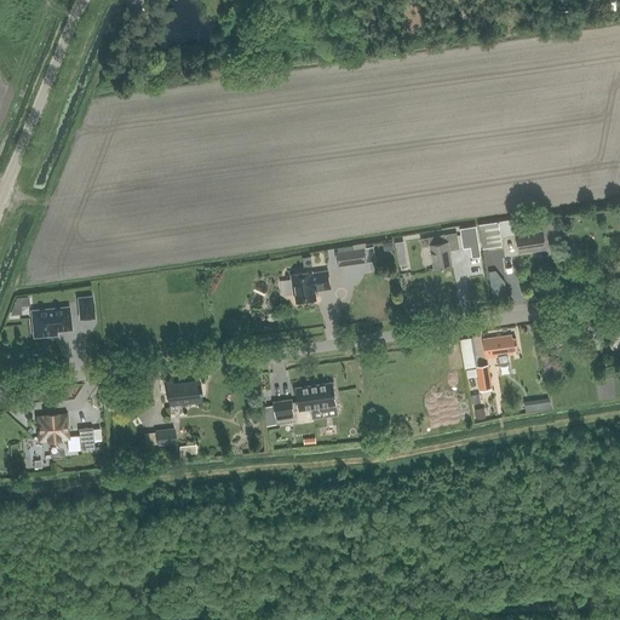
[(515,234),(512,219),(497,222),(499,236),(515,234)]
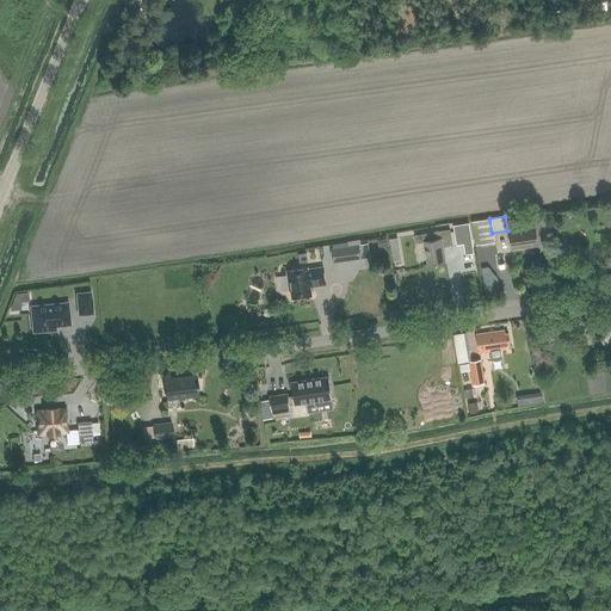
[(493,242),(492,233),(489,218),(471,221),(475,245),(493,242)]
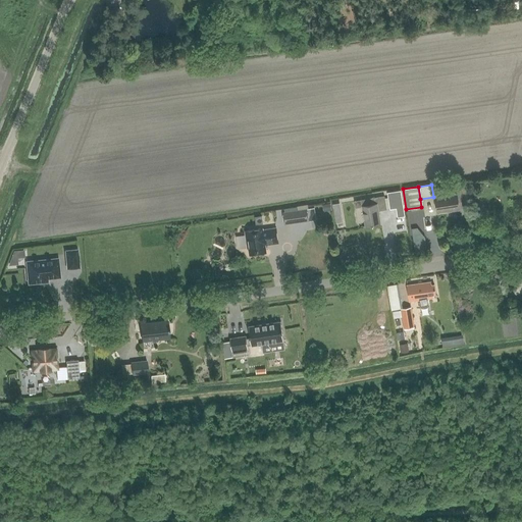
[(398,207),(396,193),(386,195),(388,209),(398,207)]
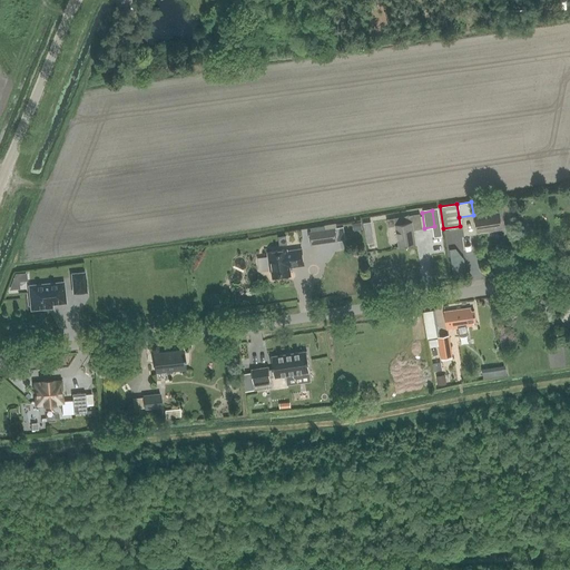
[(478,234),(495,231),(494,227),(501,226),(499,213),(474,216),(478,234)]
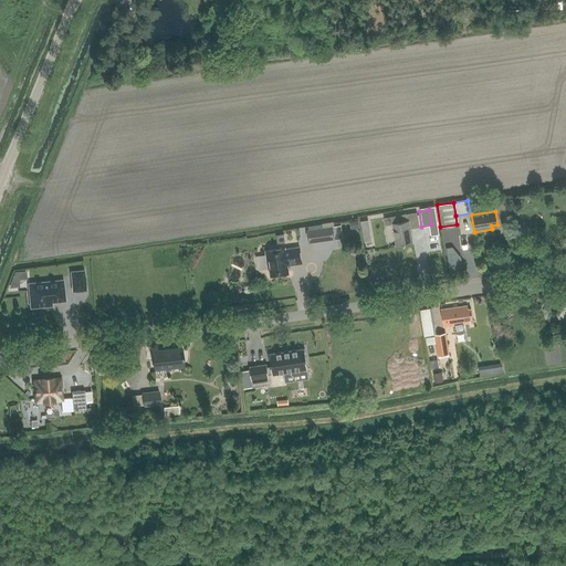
[(419,228),(417,213),(404,216),(405,222),(392,224),(396,245),(412,243),(410,229),(419,228)]
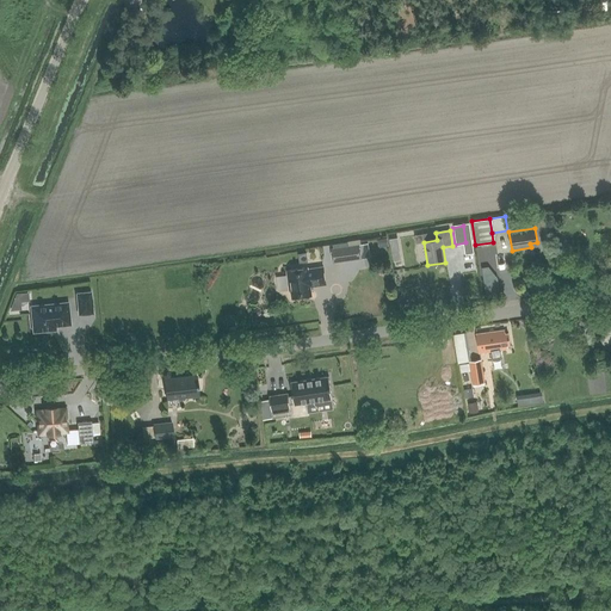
[(387,239),(377,240),(378,248),(388,247),(387,239)]
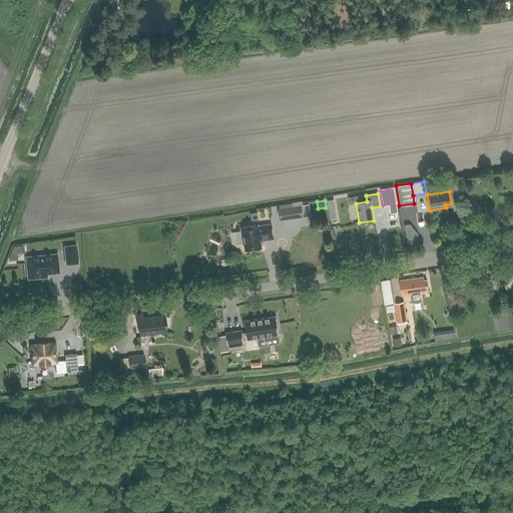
[(301,205),(277,209),(279,220),(303,217),(301,205)]
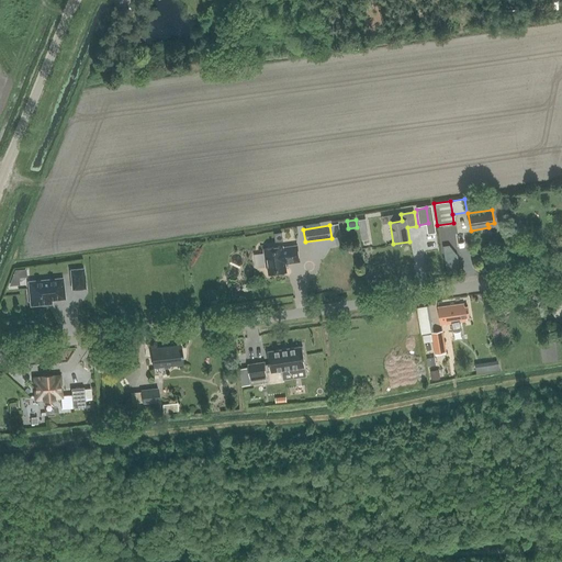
[(287,272),(285,265),(300,262),(296,246),(283,248),(282,247),(263,250),(265,262),(267,263),(268,276),(287,272)]
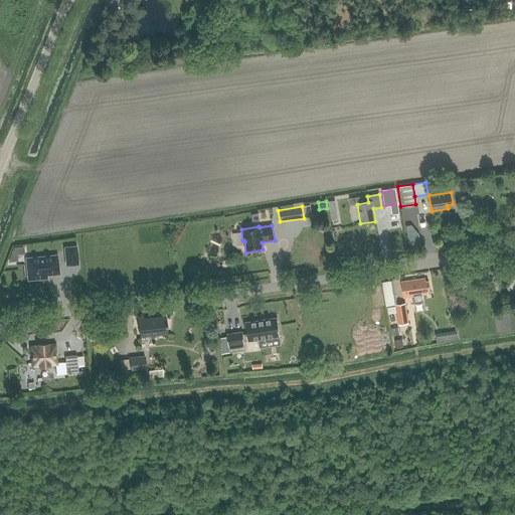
[(29,280),(40,278),(40,275),(58,274),(56,256),(27,260),(28,271),(27,272),(28,278),(29,278),(29,280)]
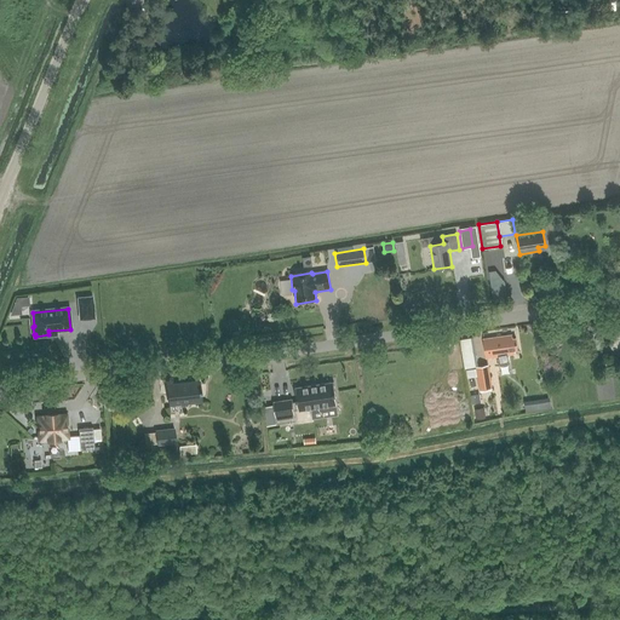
[(465,366),(478,365),(476,336),(464,337),(465,366)]
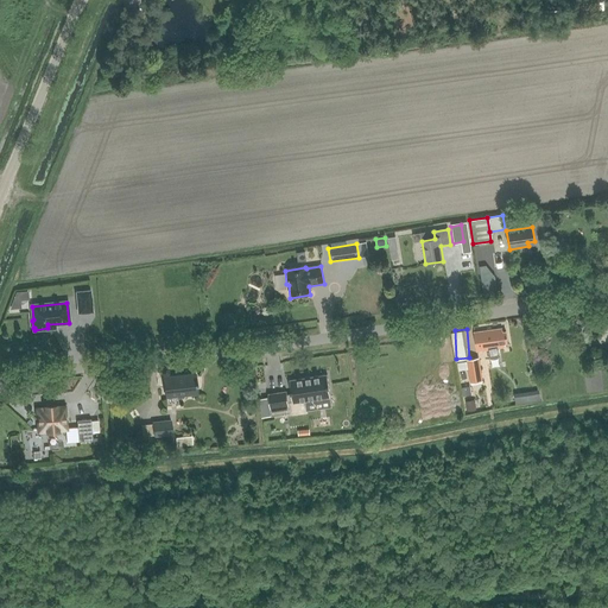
[(502,333),(502,329),(474,334),(477,352),(488,349),(489,358),(499,355),(498,348),(505,347),(505,343),(507,343),(506,333),(502,333)]
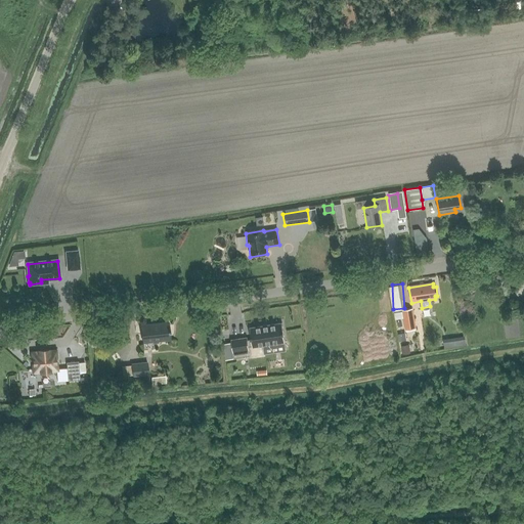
[(406,329),(417,328),(413,308),(403,309),(406,329)]
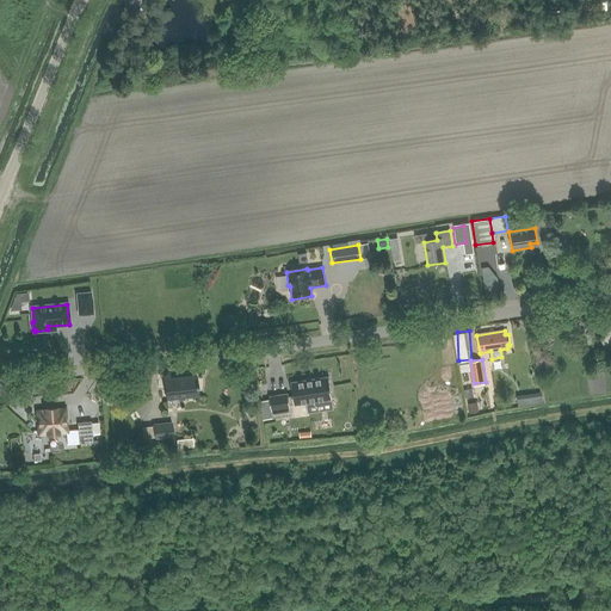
[(199,396),(198,392),(197,376),(165,380),(167,400),(199,396)]
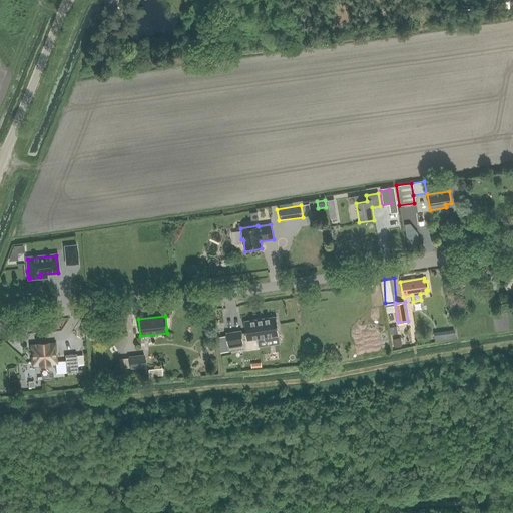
[(276,316),(243,321),(246,340),(257,338),(278,335),(276,316)]
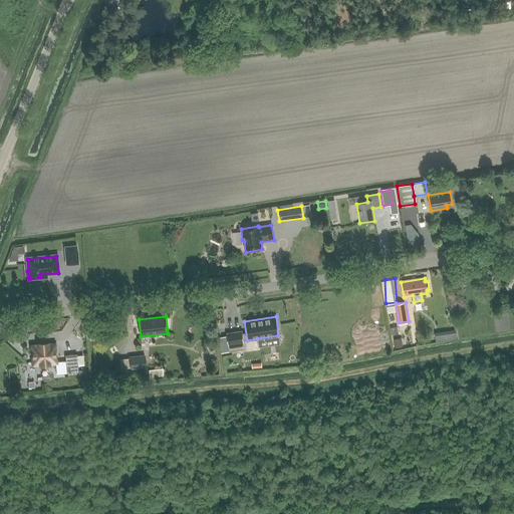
[(458,329),(437,330),(438,339),(459,337),(458,329)]
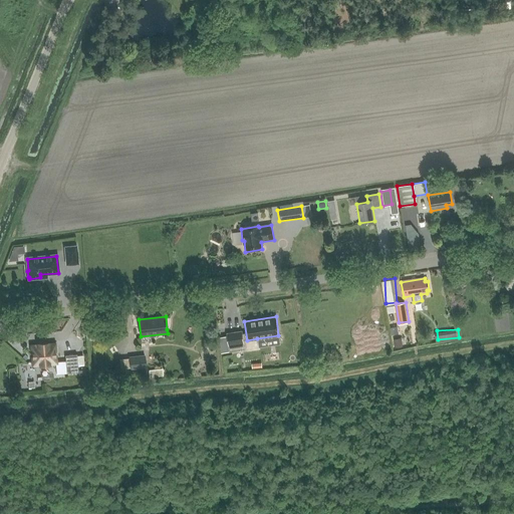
[(244,349),(242,331),(227,333),(229,351),(244,349)]
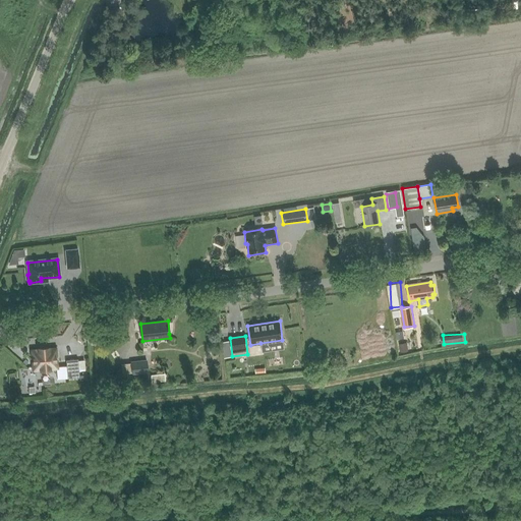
[(407,343),(399,344),(400,352),(408,351),(407,343)]
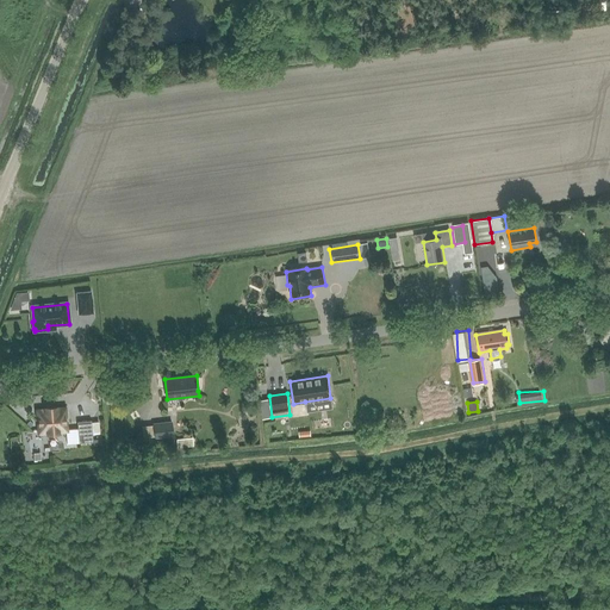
[(66,430),(64,410),(38,411),(39,433),(66,430)]
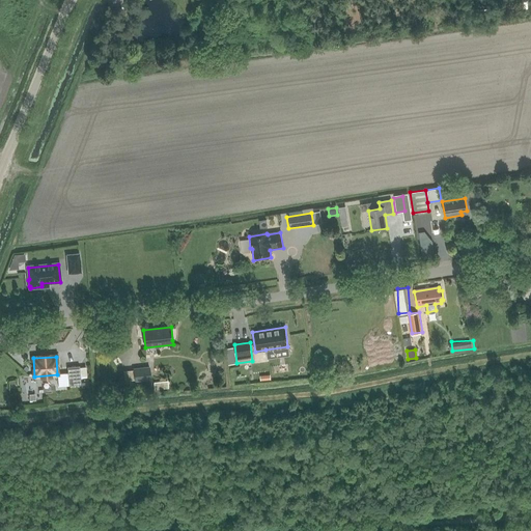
[(67,368),(68,386),(81,385),(80,366),(67,368)]
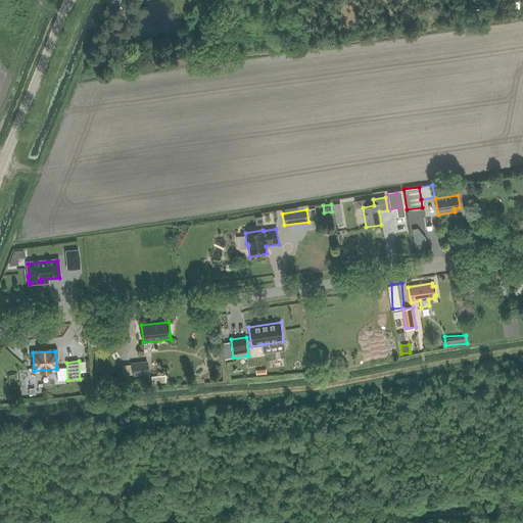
[(146,362),(130,363),(131,376),(147,375),(146,362)]
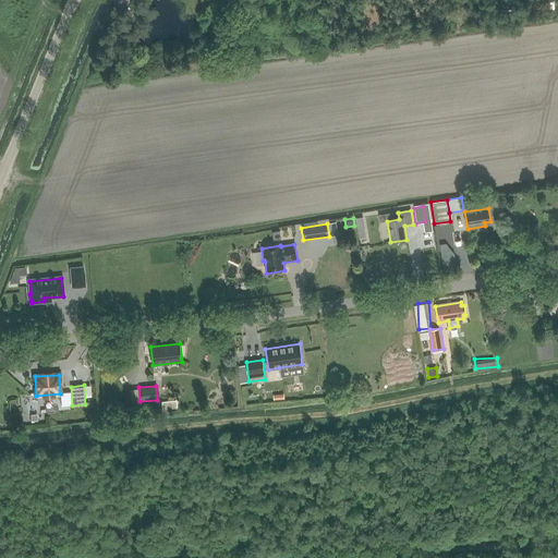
[(174,409),(173,401),(159,402),(160,410),(174,409)]
